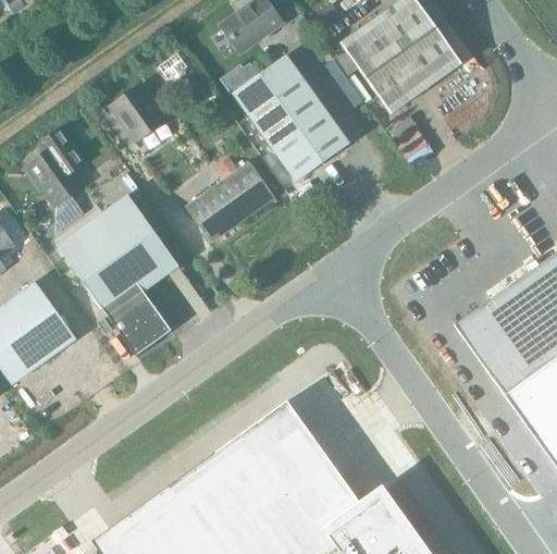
[(271,7),(280,0),(252,0),(220,24),(240,52),(282,22),(271,7)]
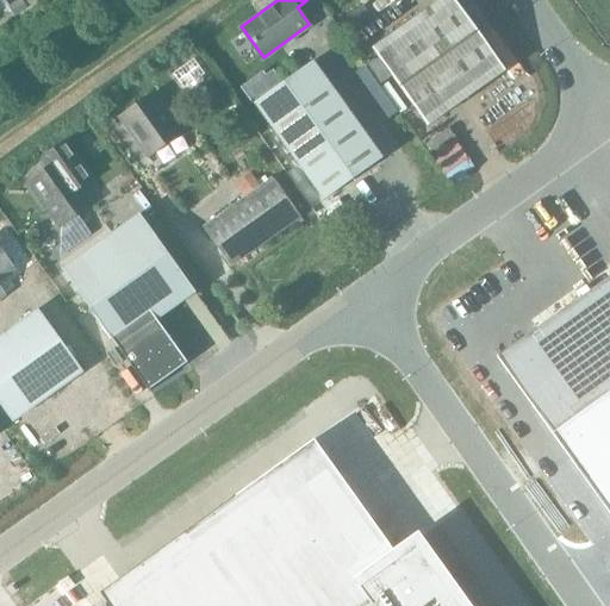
[(436,0),(372,47),(428,124),(505,68),(455,0),(436,0)]
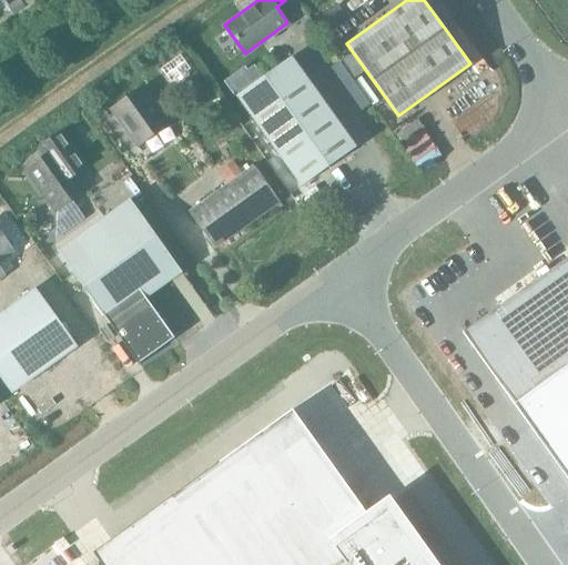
[(304,6),(295,11),(306,32),(315,27),(304,6)]
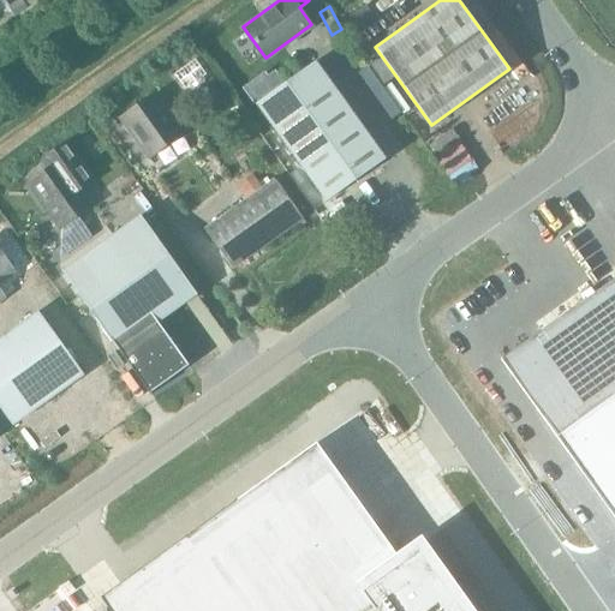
[(256,102),(326,199),(386,157),(315,59),(256,102)]
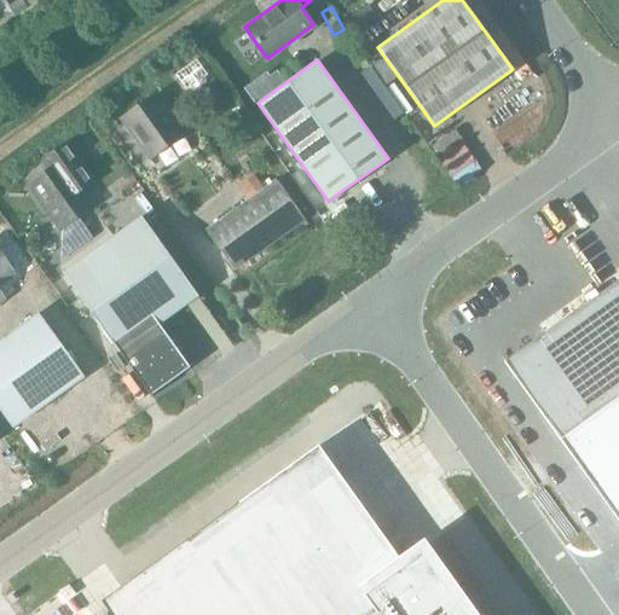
[(150,156),(183,133),(155,93),(121,117),(150,156)]
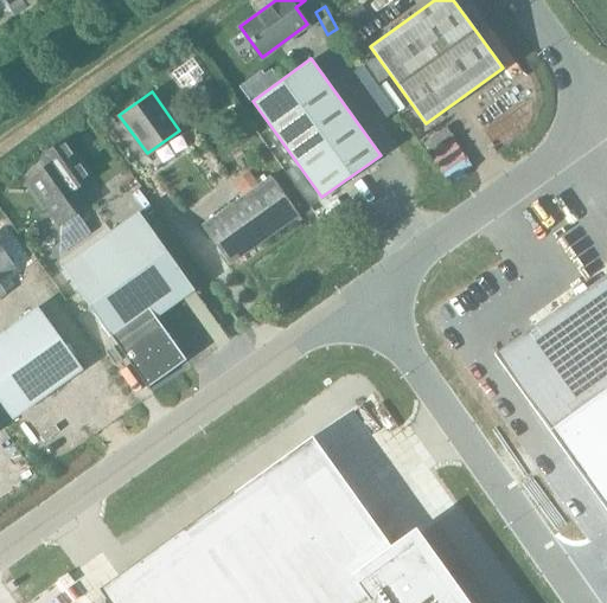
[(59,251),(90,229),(76,210),(90,200),(78,184),(91,175),(65,139),(40,156),(48,166),(27,179),(59,223),(59,251)]
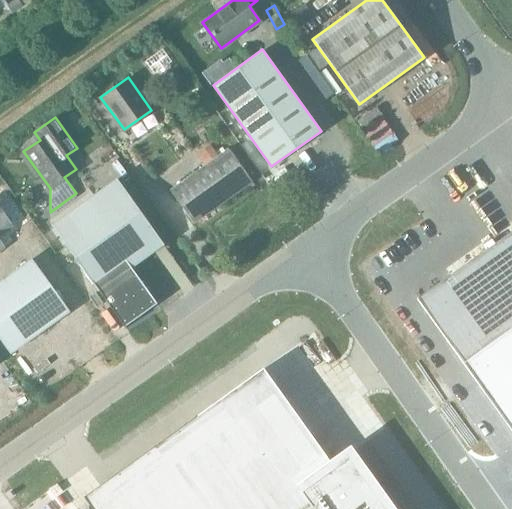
[(252,180),(229,147),(170,189),(193,222),(252,180)]
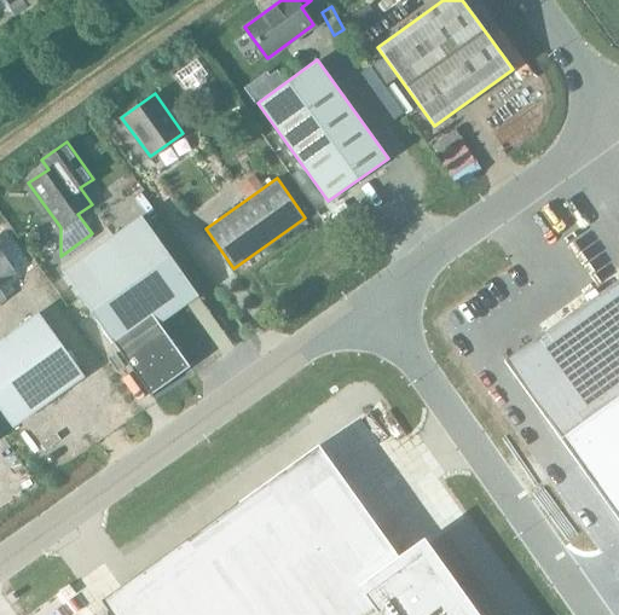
[(189,365),(158,323),(197,294),(142,215),(62,272),(119,350),(121,349),(125,354),(123,355),(150,393),(152,395),(154,394),(152,392),(189,365)]
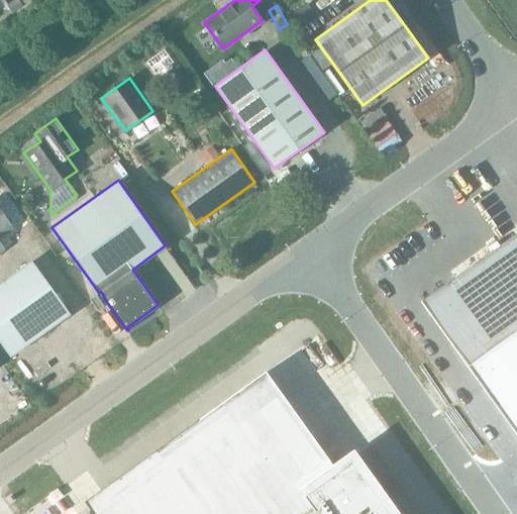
[(0,234),(11,227),(0,210),(0,251),(4,249),(0,243),(0,234)]
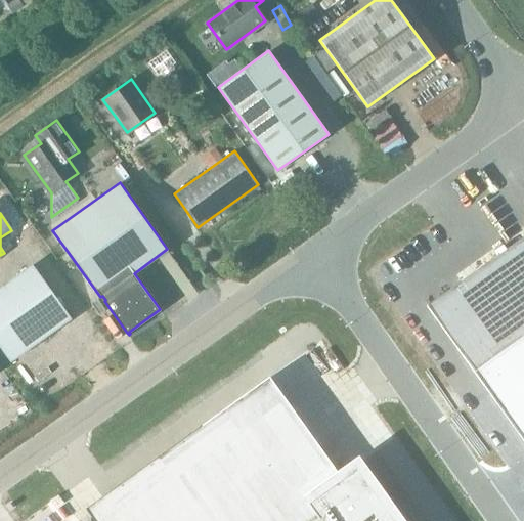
[(475,370),(523,335),(523,234),(428,304),(475,370)]
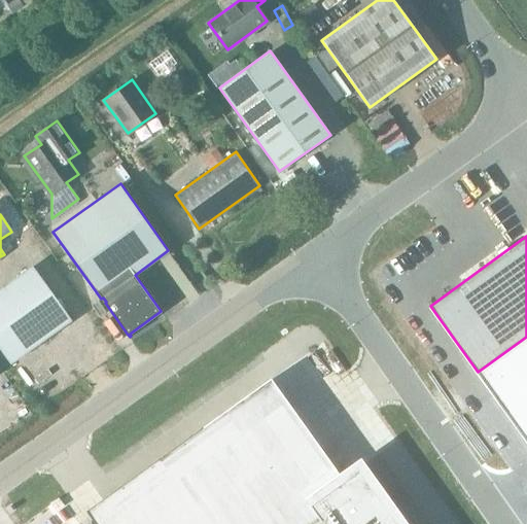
[(0,348),(10,362),(71,319),(33,265),(0,288),(0,348)]
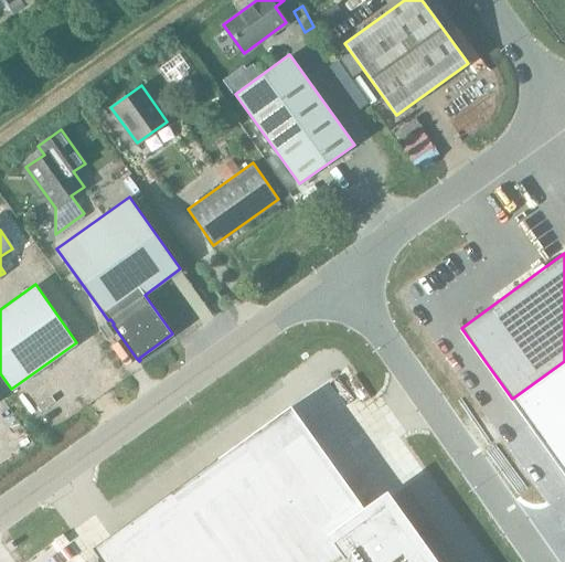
[(429,561),(385,500),(368,513),(363,507),(290,405),(92,548),(102,561),(429,561)]
